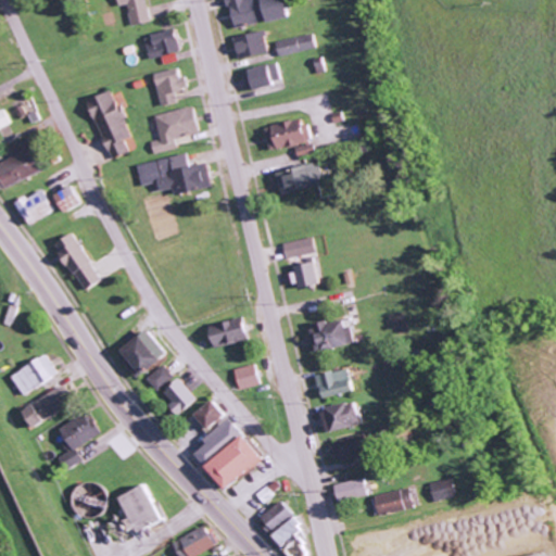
[(154,23),(150,0),(122,0),(123,7),(130,5),(135,26),(154,23)]
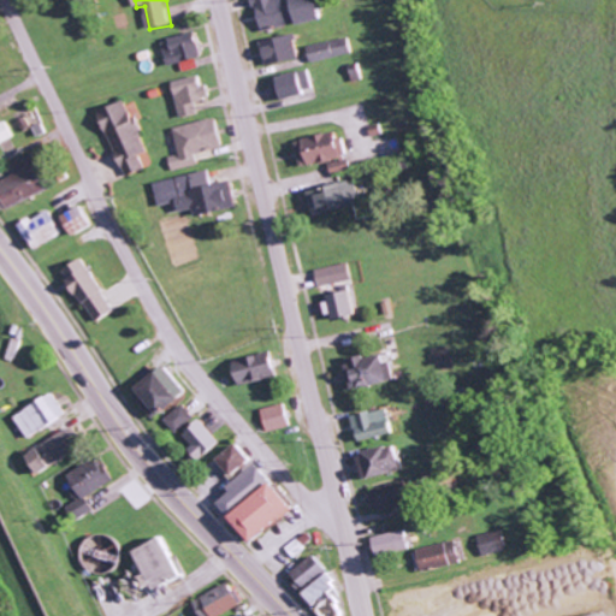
[(331,22),(327,0),(296,0),(297,4),(289,5),(288,0),(261,0),(266,29),(331,22)]
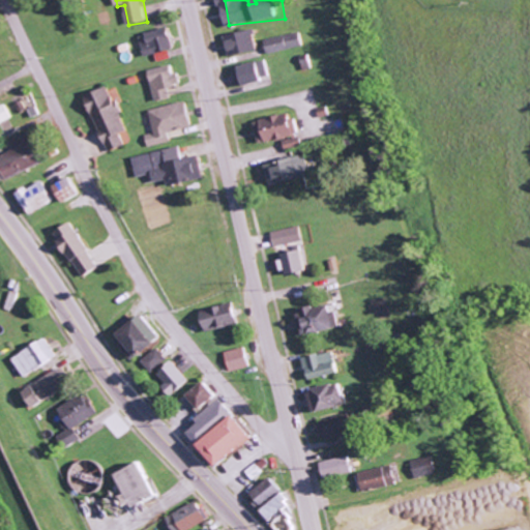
[(148,57),(178,49),(172,27),(142,35),(148,57)]
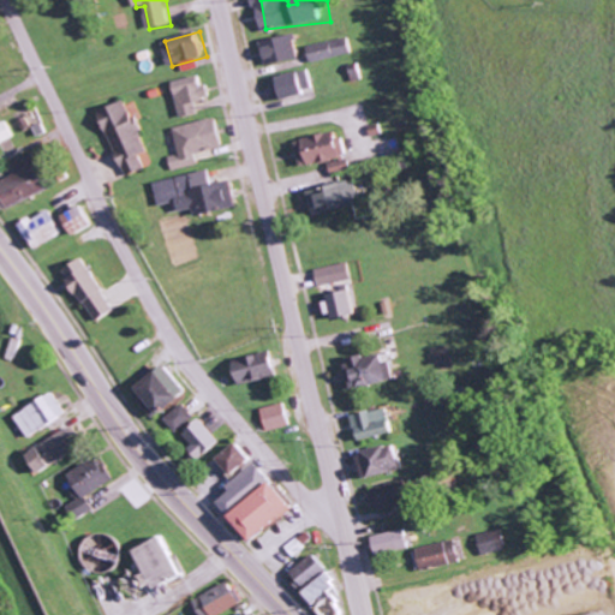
[(302,60),(297,35),(263,42),(268,66),(302,60)]
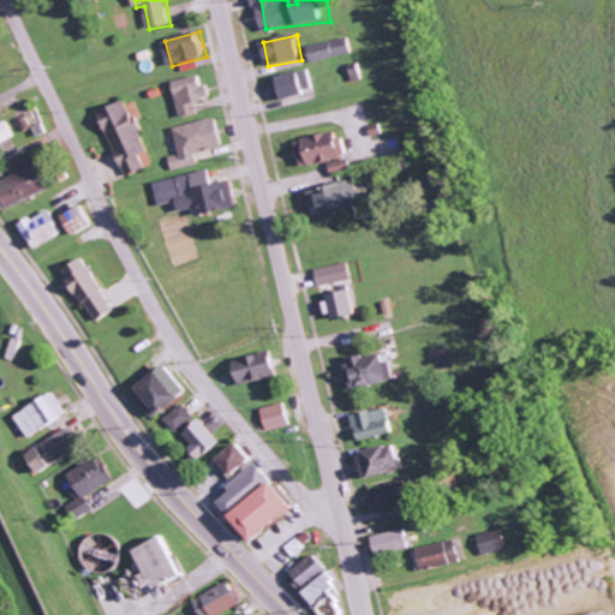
[(351,37),(309,46),(311,61),(354,53),(351,37)]
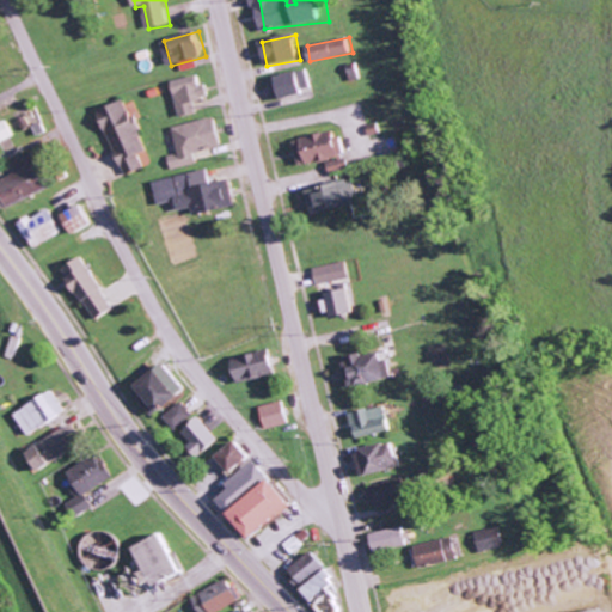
[(280,101),(311,93),(306,71),(275,78),(280,101)]
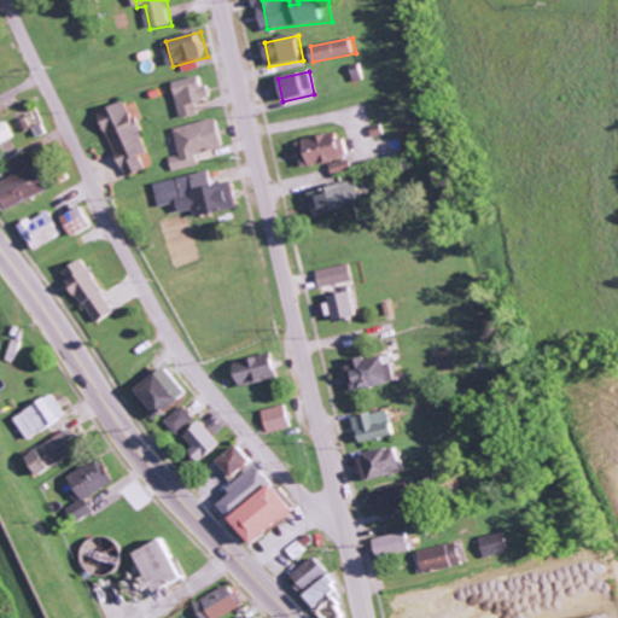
[(184,118),(203,115),(200,103),(213,100),(209,77),(178,82),(184,118)]
